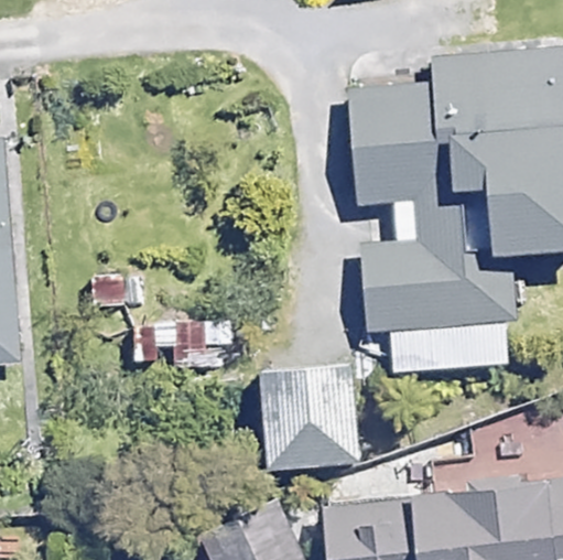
[(562,51),(429,58),(430,84),(349,88),(365,330),(394,327),(398,372),(513,364),(507,249),(562,245),(562,51)]
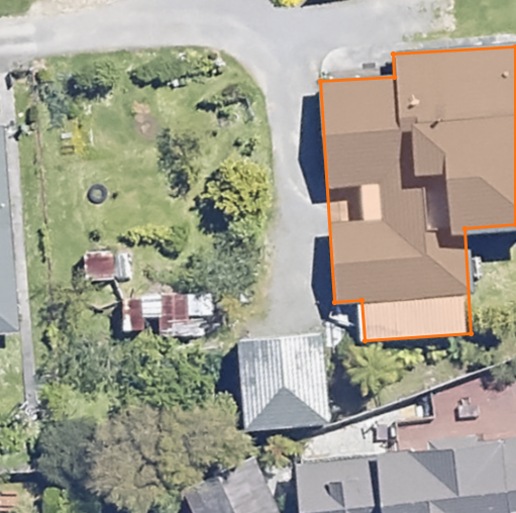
[(4,129),(0,129),(0,329),(16,328),(4,129)]
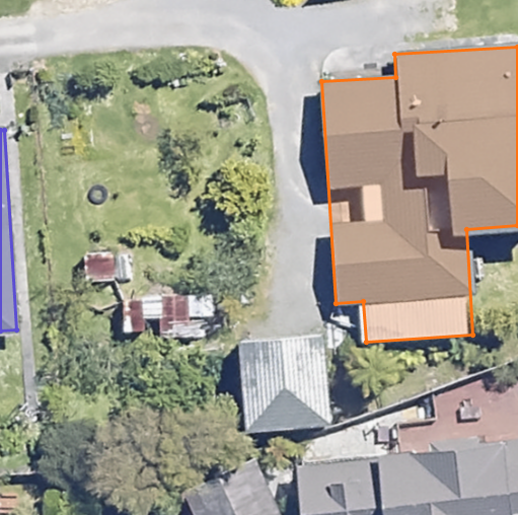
[(323,338),(234,344),(239,429),(329,423),(323,338)]
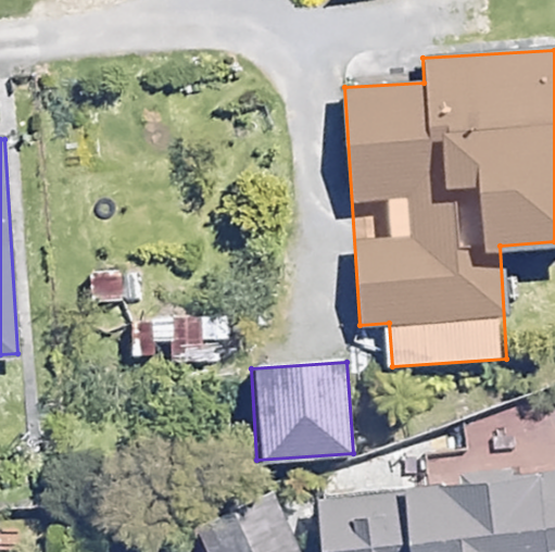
[(528,441),(514,401),(464,419),(478,459),(528,441)]
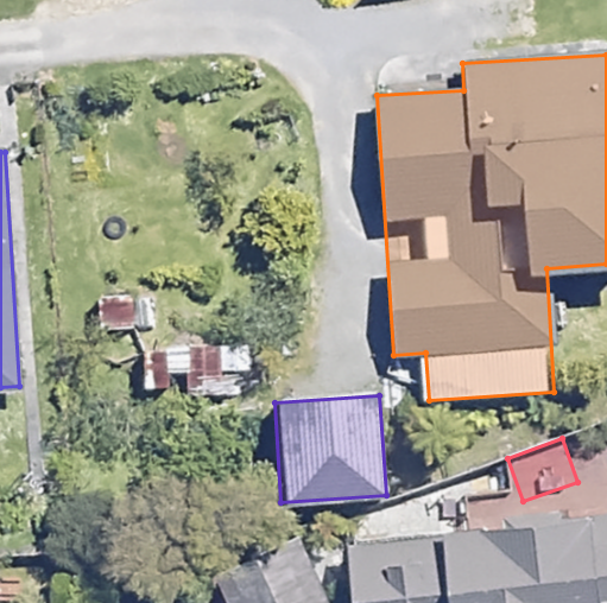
[(594,602),(593,595),(606,592),(606,539),(588,543),(583,508),(348,541),(356,602),(594,602)]
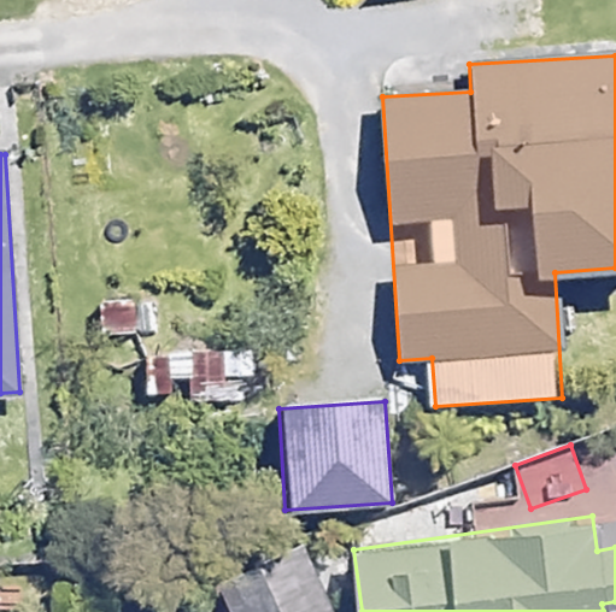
[(335,611),(303,552),(226,594),(235,611),(335,611)]
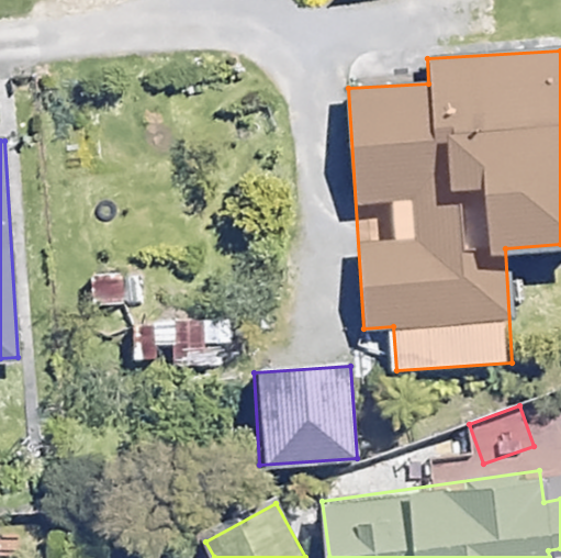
All buildings are outlined.
